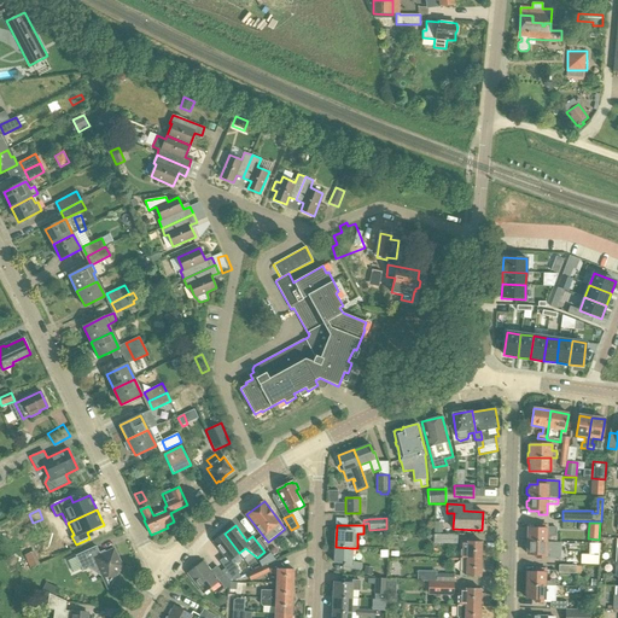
[(525,532),(525,538),(528,540),(528,541),(557,542),(557,536),(555,536),(555,528),(546,526),(547,525),(537,525),(537,529),(529,529),(528,531),(525,532)]
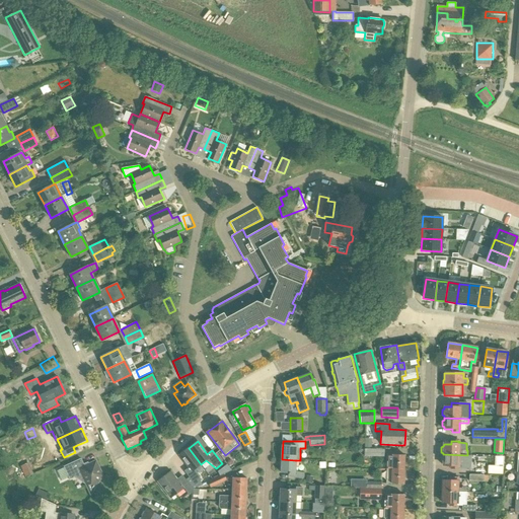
[(189,448),(179,455),(189,467),(184,470),(195,485),(200,482),(202,480),(196,468),(201,464),(189,448)]
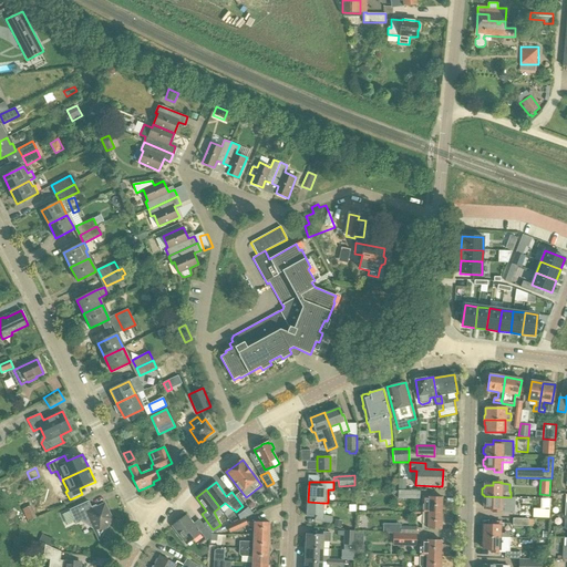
[(482,500),(482,505),(484,506),(484,508),(492,508),(492,513),(515,513),(515,497),(511,497),(484,496),(484,498),(482,500)]
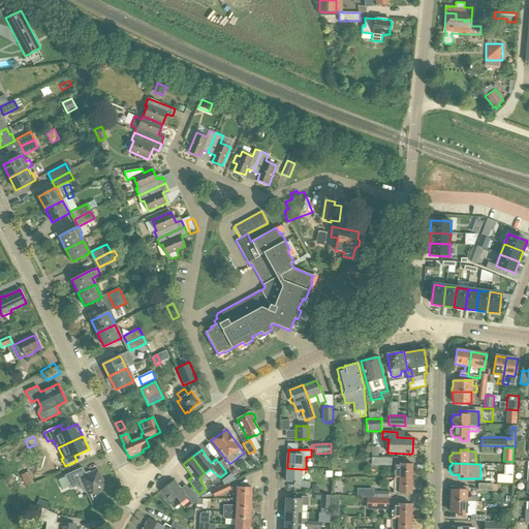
[(394,478),(412,478),(412,464),(395,464),(394,478)]
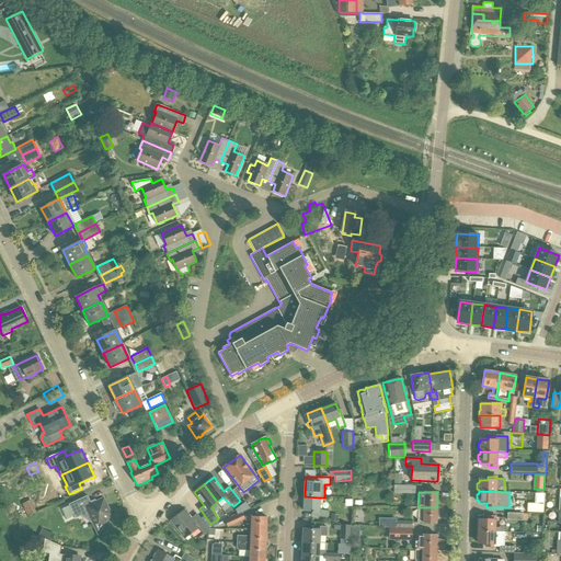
[(46,497),(49,504),(59,500),(56,493),(46,497)]
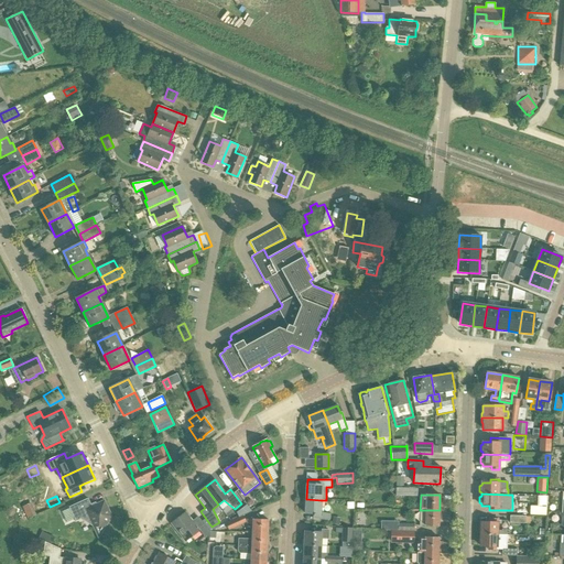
[(546,496),(538,496),(537,506),(530,506),(530,516),(545,516),(546,496)]
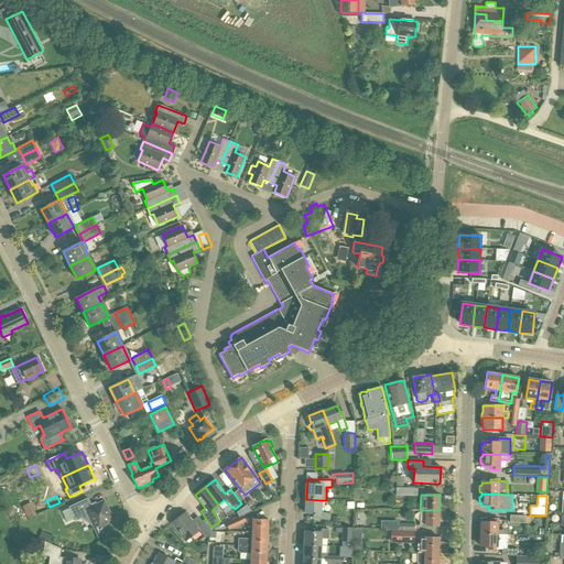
[(91,507),(88,499),(69,508),(75,520),(80,518),(82,519),(86,522),(90,520),(97,533),(101,534),(112,517),(105,501),(91,507)]
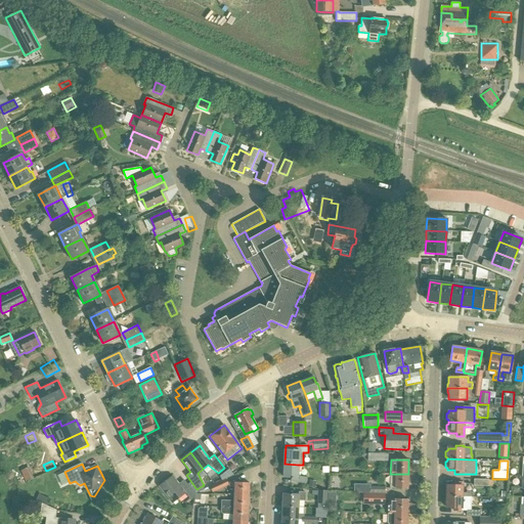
[(285,464),(284,477),(291,478),(291,481),(306,483),(307,477),(297,475),(298,465),(285,464)]
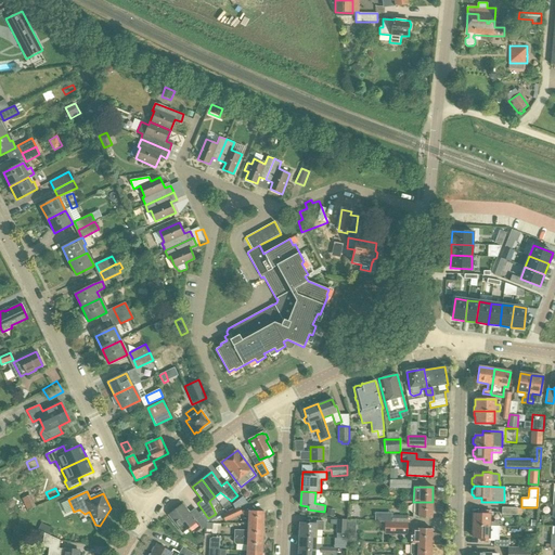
[(27,511),(36,506),(29,495),(22,499),(27,511)]
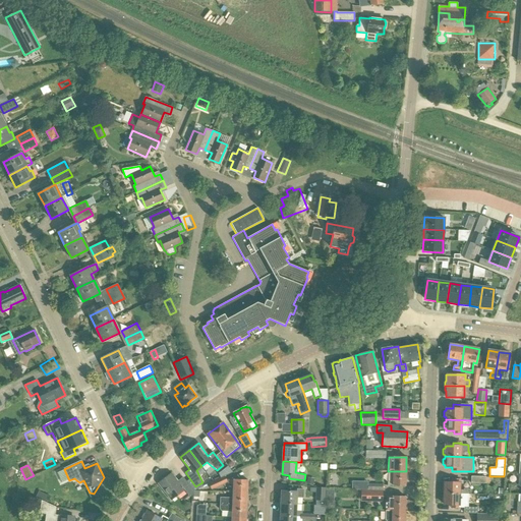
[(228,466),(222,471),(225,475),(233,472),(228,466)]
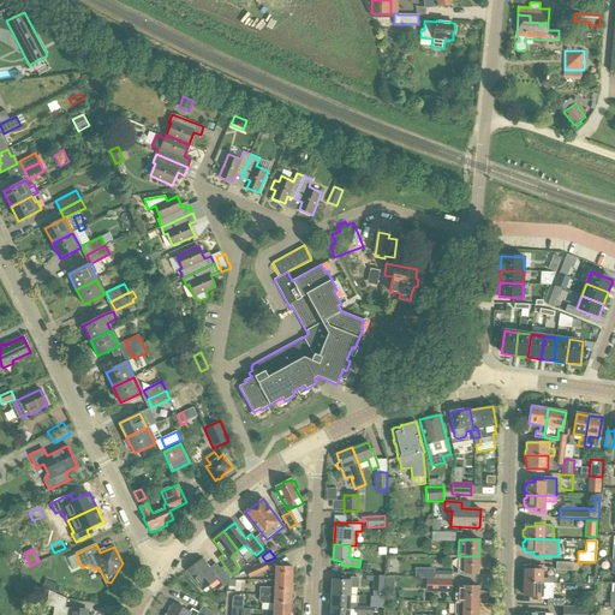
[(478,574),(479,556),(458,556),(458,573),(478,574)]
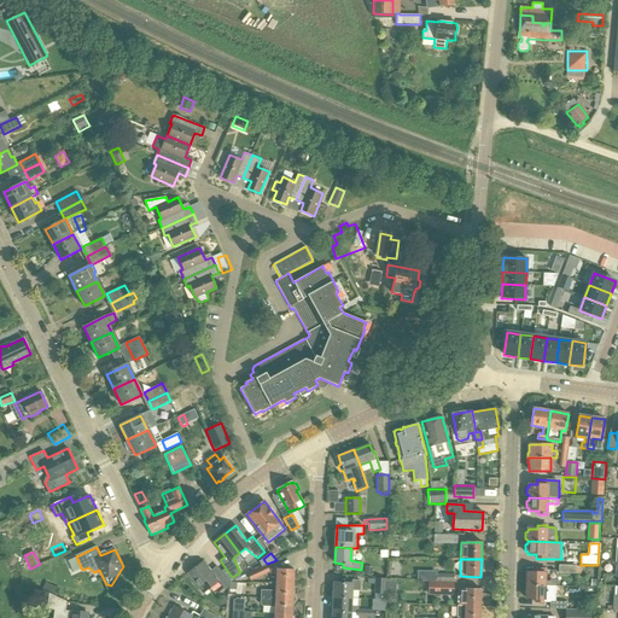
[(203,561),(187,573),(203,594),(219,582),(223,588),(229,588),(229,582),(227,579),(222,573),(216,578),(210,571),(203,561)]
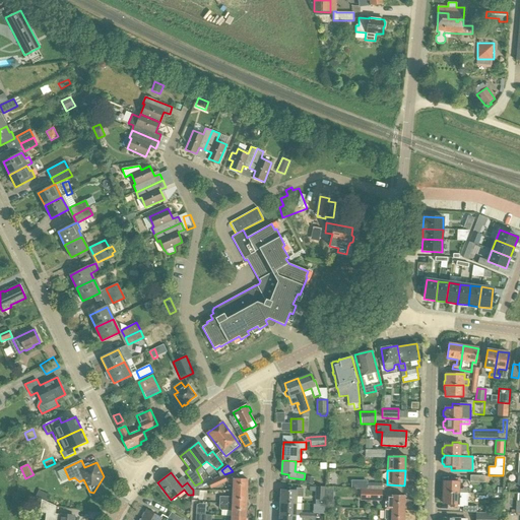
[(195,485),(189,478),(186,480),(187,482),(193,490),(193,491),(203,485),(200,482),(195,485)]
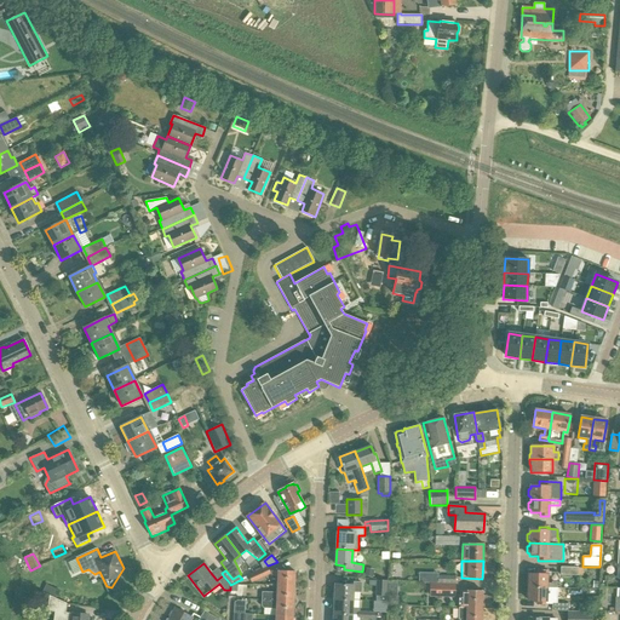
[(277,586),(294,587),(294,572),(277,570),(271,570),(270,575),(277,577),(277,586)]
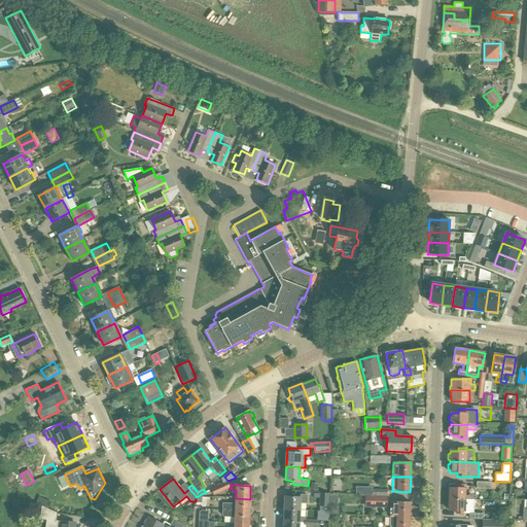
[(447,491),(447,496),(449,497),(449,499),(473,500),(473,495),(468,494),(468,496),(464,496),(464,490),(468,490),(468,486),(465,486),(465,485),(457,485),(457,488),(450,488),(449,490),(447,491)]
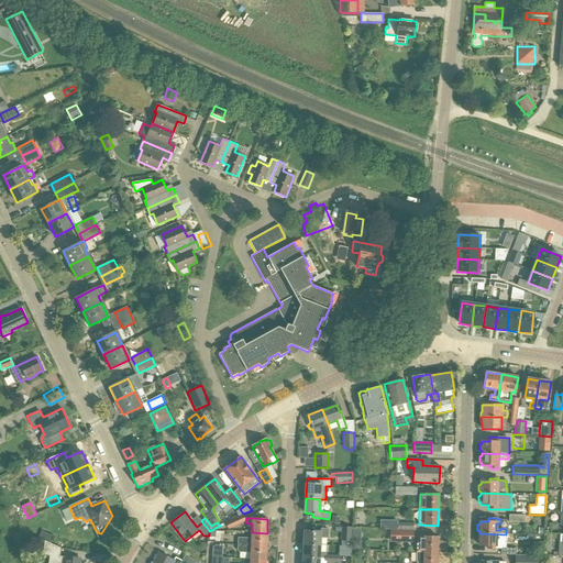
[(228,529),(235,526),(232,519),(230,520),(225,522),(228,529)]
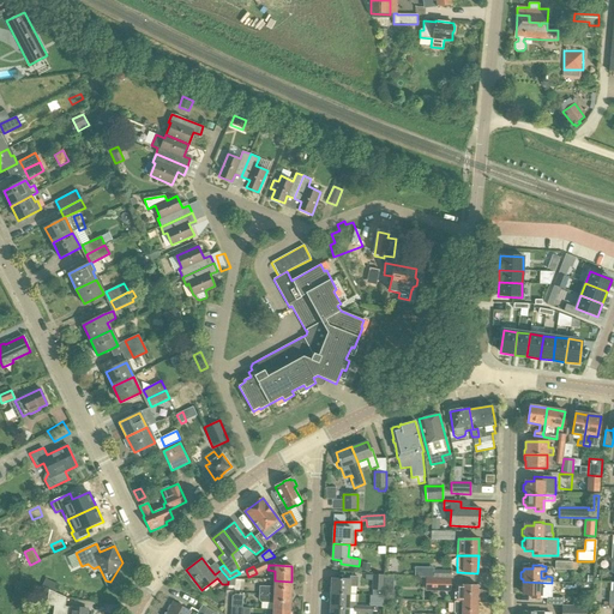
[(383,590),(383,575),(373,575),(373,576),(372,581),(372,590),(383,590)]
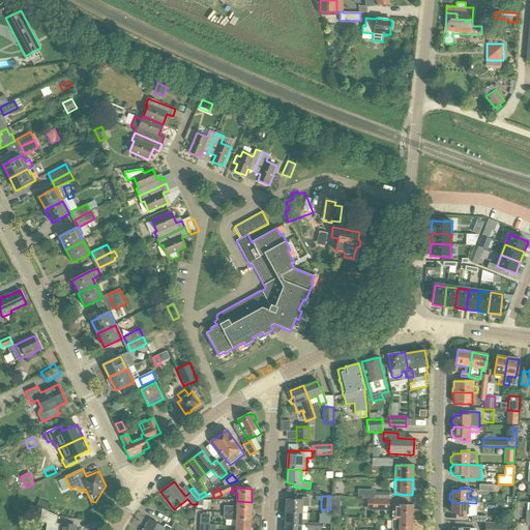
[(286,499),(286,512),(301,512),(302,506),(308,506),(310,498),(302,498),(302,500),(286,499)]
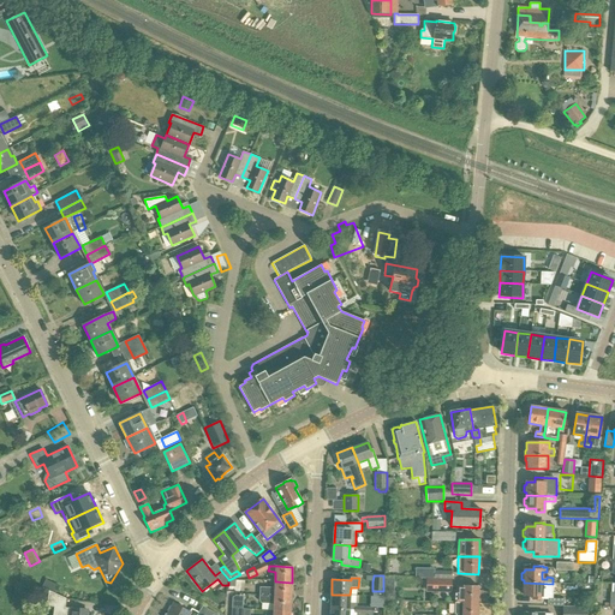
[(427,578),(427,592),(451,592),(452,579),(434,578),(427,578)]
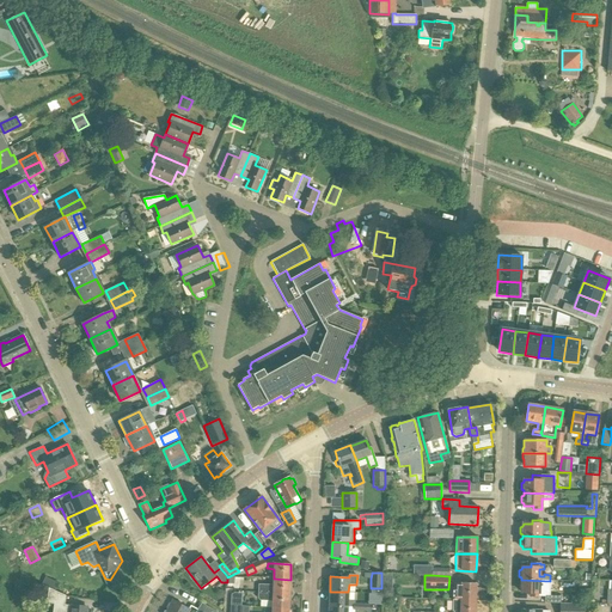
[(289,594),(291,580),(274,579),(273,585),(258,585),(258,592),(289,594)]
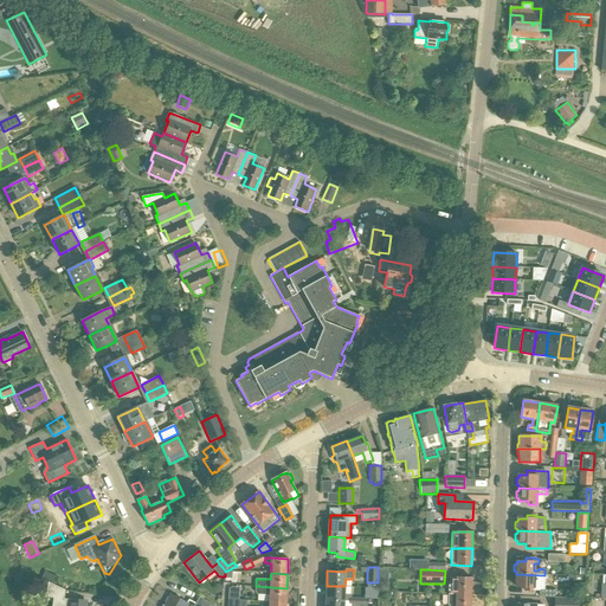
[(514,577),(514,582),(516,585),(516,587),(526,587),(526,591),(534,591),(534,579),(539,579),(539,580),(545,580),(545,575),(516,574),(516,575),(514,577)]
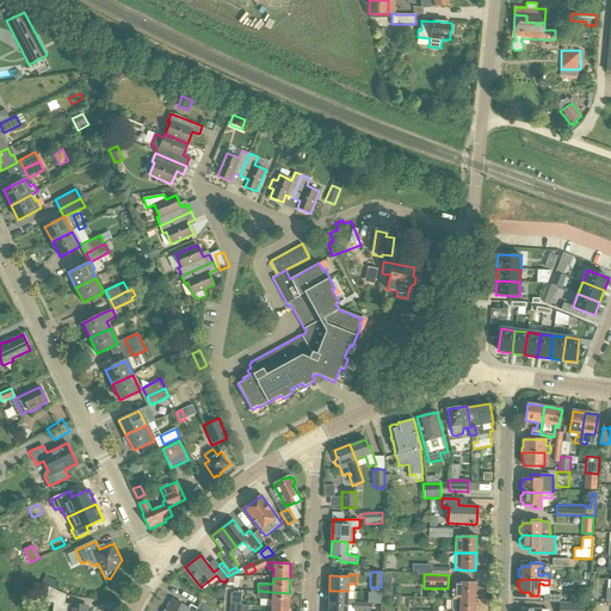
[(451,599),(474,599),(475,582),(461,581),(461,582),(454,582),(452,587),(451,587),(451,599)]
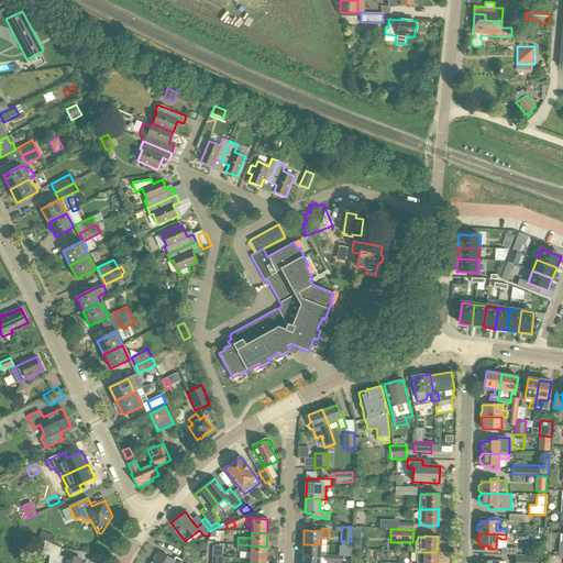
[(364,548),(363,538),(353,538),(353,548),(364,548)]
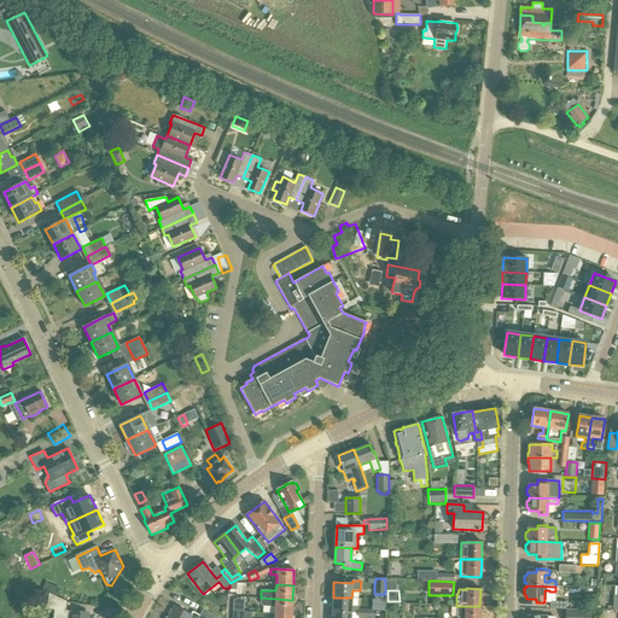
[(87,617),(88,614),(66,611),(68,602),(50,594),(47,610),(54,611),(53,617),(87,617)]
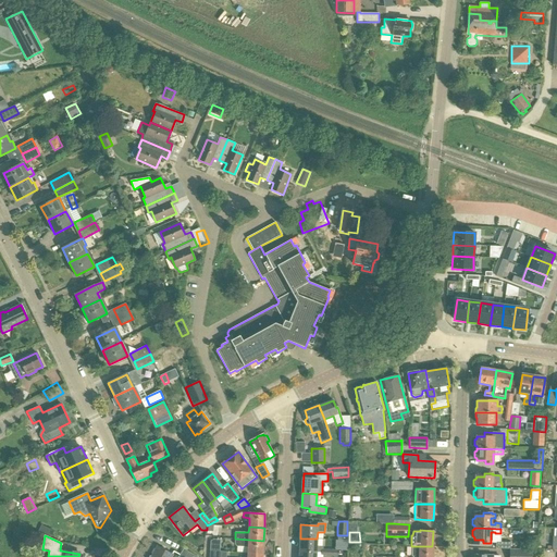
[(263,554),(263,541),(235,539),(235,544),(236,546),(248,547),(248,554),(263,554)]
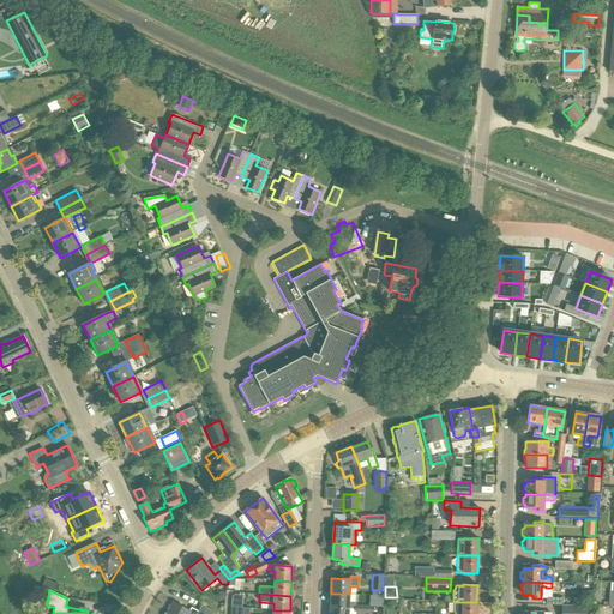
[(331,594),(330,608),(349,609),(349,594),(331,594)]
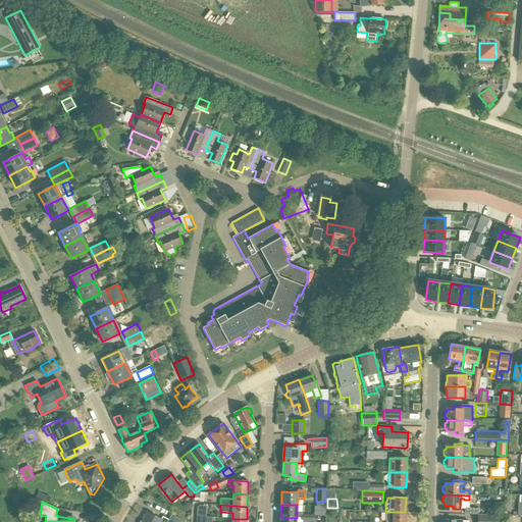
[(197,507),(197,516),(206,517),(206,506),(200,506),(197,507)]
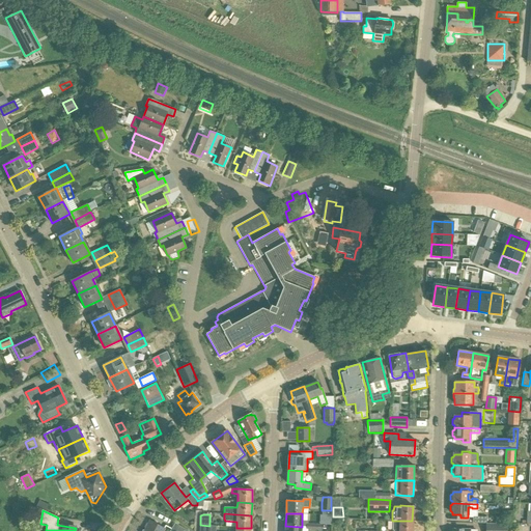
[(412,530),(412,521),(392,521),(392,530),(393,530),(412,530)]
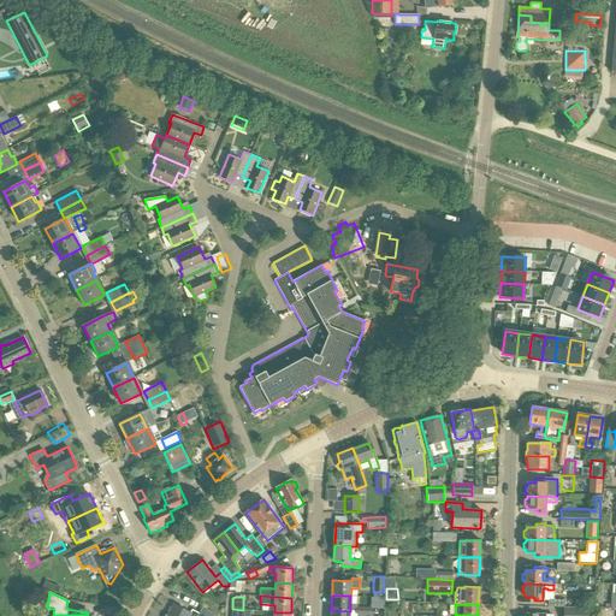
[(173,605),(167,615),(189,615),(190,614),(173,605)]
